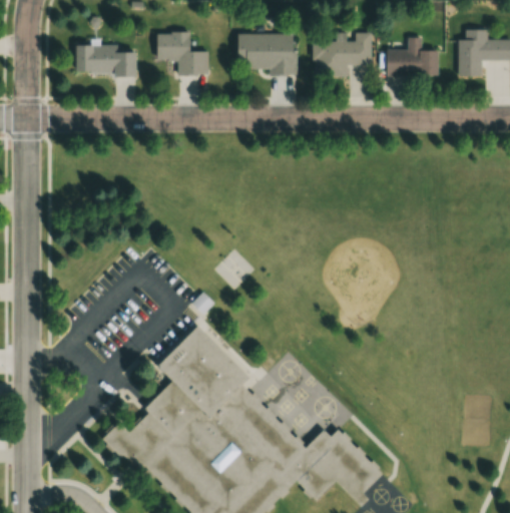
[(488,39),(488,30),(467,30),(467,39),(459,39),(459,76),(483,76),(483,60),(509,60),(509,39),(488,39)]
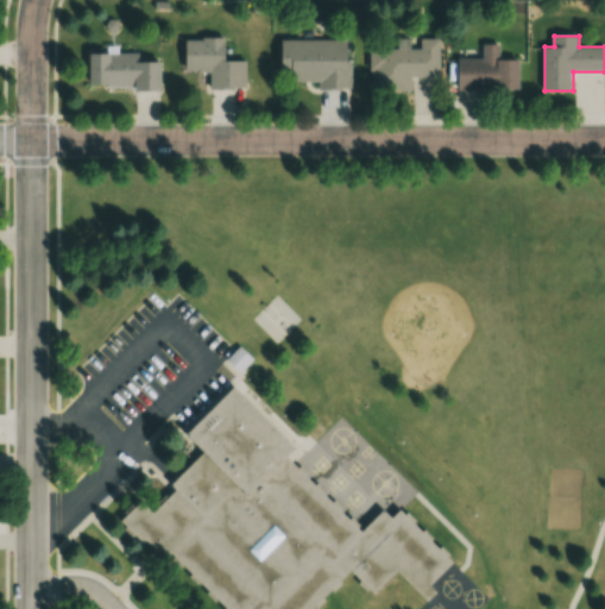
[(189,38),(189,71),(210,73),(210,89),(247,89),(249,61),(225,61),(225,39),(189,38)]
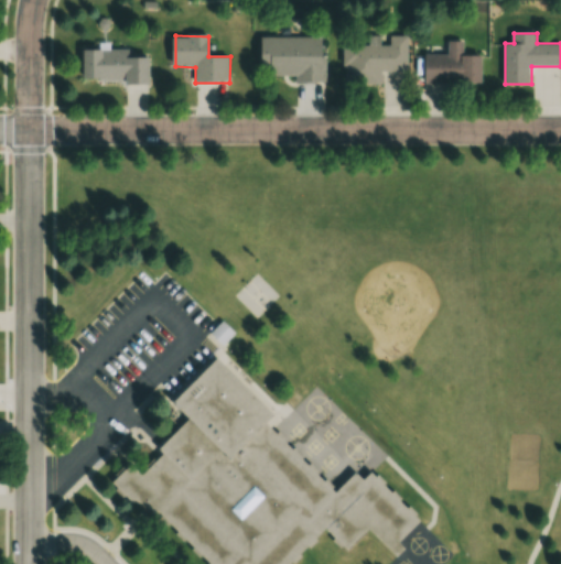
[(322,79),(323,38),(261,35),(260,78),(322,79)]
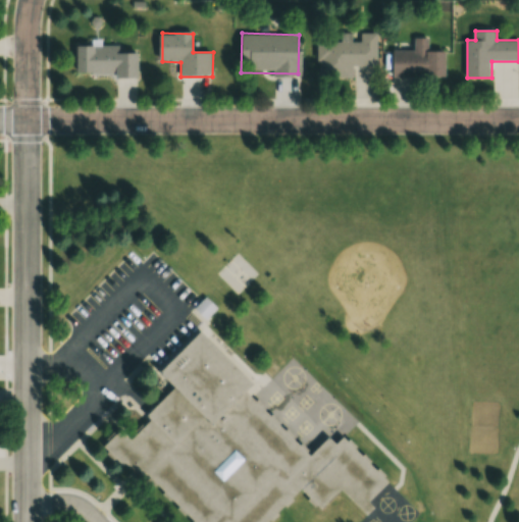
[(378,66),(378,34),(362,34),(362,38),(343,38),(343,43),(319,43),(319,76),(350,76),(350,66),(378,66)]
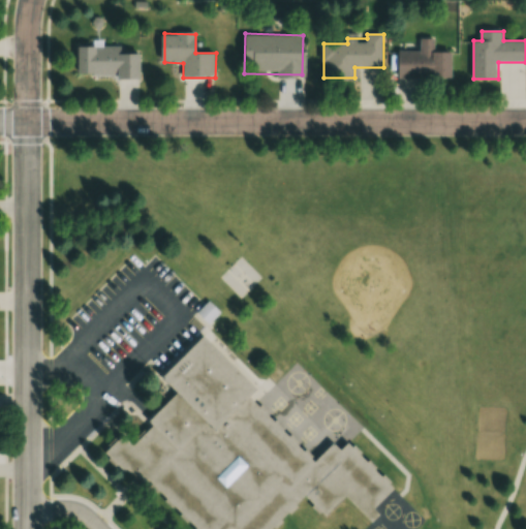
[(453,79),(453,52),(435,52),(435,38),(422,38),(422,52),(399,52),(399,79),(453,79)]
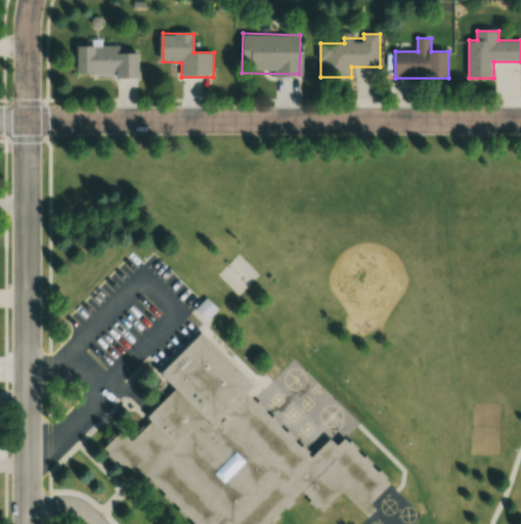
[(120,46),(76,46),(77,78),(139,77),(138,53),(120,53),(120,46)]
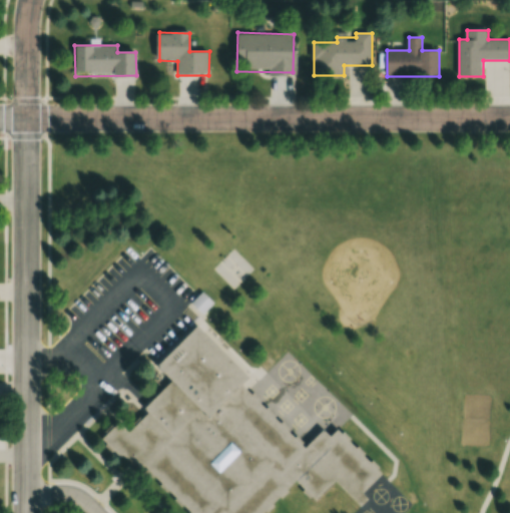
[(203,291),(188,307),(201,318),(215,302),(203,291)]
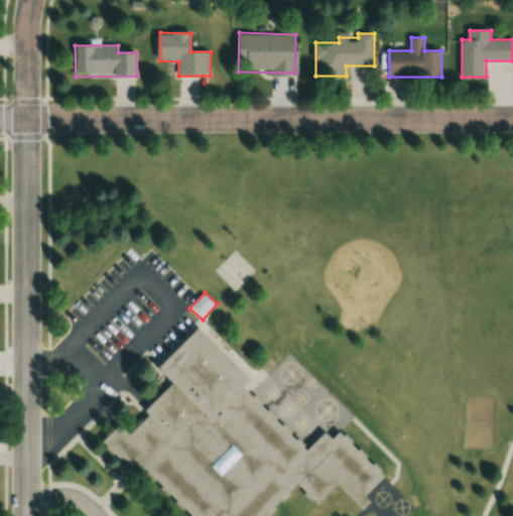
[(197,321),(252,378),(243,387),(306,454),(326,435),(334,443),(342,435),(380,475),(361,494),(369,501),(362,508),(341,486),(317,507),(297,485),(264,515),(189,515),(145,471),(137,479),(101,440),(119,423),(131,437),(151,417),(144,410),(170,385),(151,366),(197,321)]
